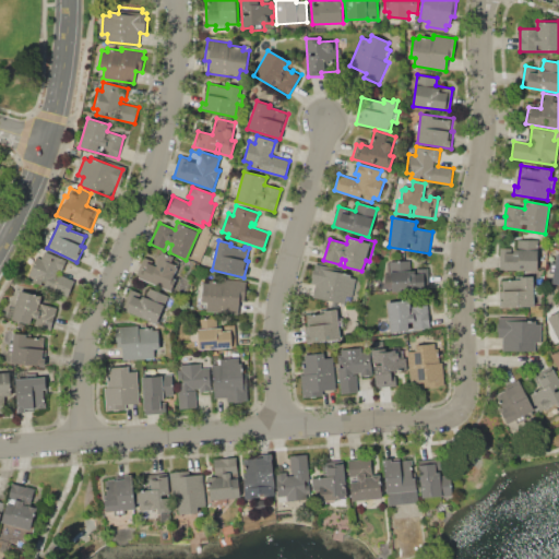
[(499,270),(499,248),(516,248),(518,240),(538,240),(538,270),(499,270)]
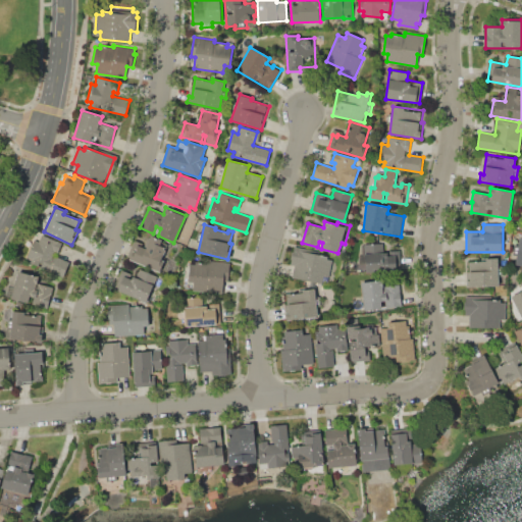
[(28,257),(35,240),(39,242),(42,235),(62,243),(56,256),(70,262),(64,277),(41,267),(43,264),(40,262),(38,266),(30,262),(32,259),(28,257)]
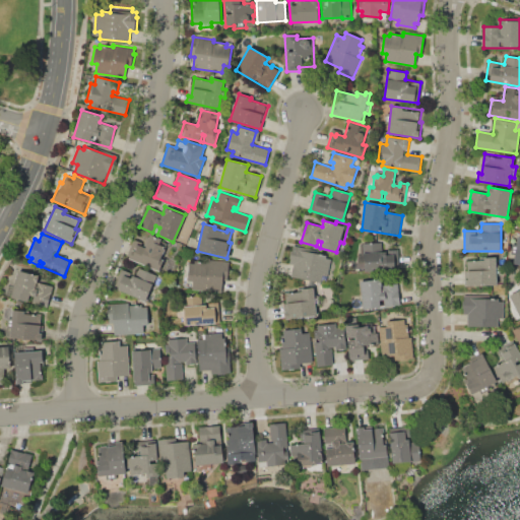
[(163,255),(165,257),(158,271),(126,257),(130,248),(133,250),(136,244),(145,248),(150,234),(168,241),(163,255)]
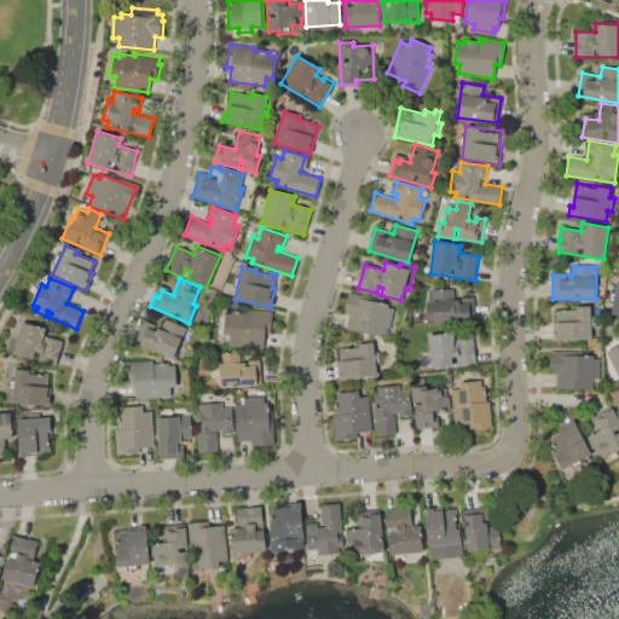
[(433,322),(433,311),(426,312),(426,302),(429,302),(428,289),(455,288),(456,298),(474,296),(475,320),(433,322)]
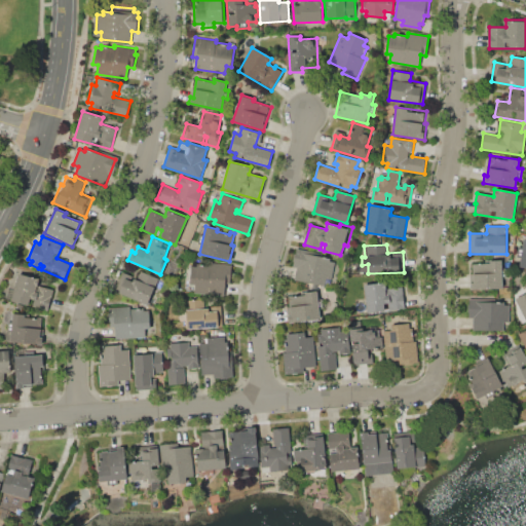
[(294,279),(296,267),(293,267),(297,249),(309,251),(308,254),(331,258),(330,261),(336,262),(333,280),(327,279),(326,286),(294,279)]
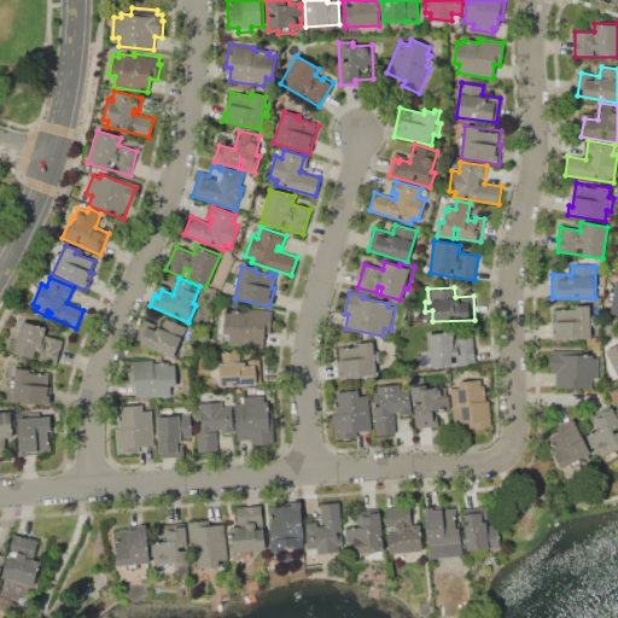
[(552,340),(551,331),(553,331),(552,322),(555,322),(554,309),(575,309),(575,305),(590,305),(590,314),(594,313),(595,327),(592,327),(592,338),(552,340)]
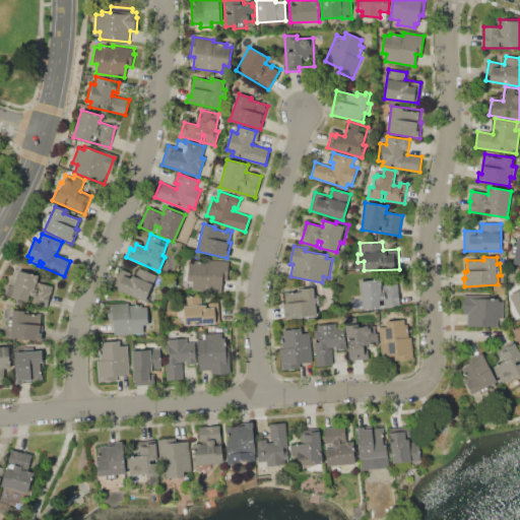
[(206,262),(207,259),(229,261),(226,280),(222,280),(221,293),(192,289),(193,281),(188,280),(189,263),(194,263),(195,261),(206,262)]
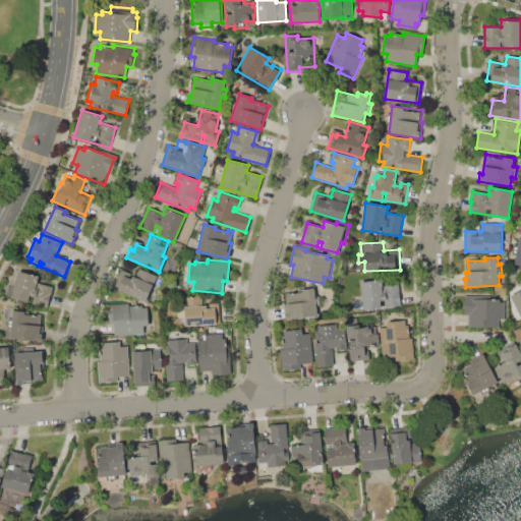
[(114,288),(122,270),(135,275),(138,268),(157,276),(146,301),(114,288)]
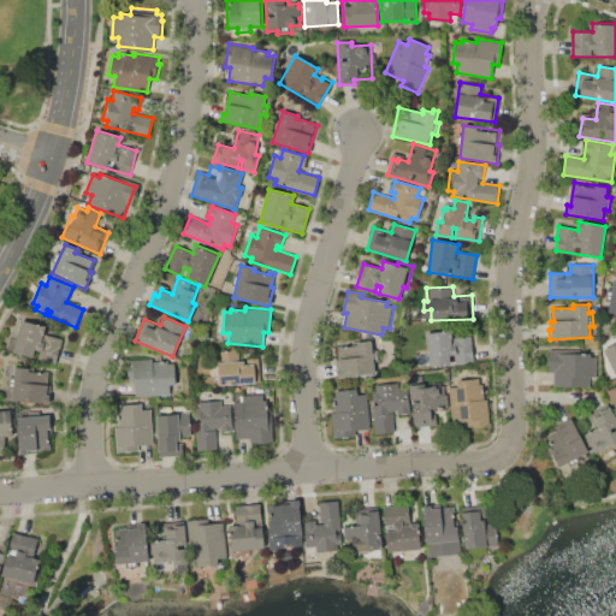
[(12,353),(22,320),(47,326),(45,333),(63,339),(55,365),(39,360),(41,351),(35,349),(33,357),(12,353)]
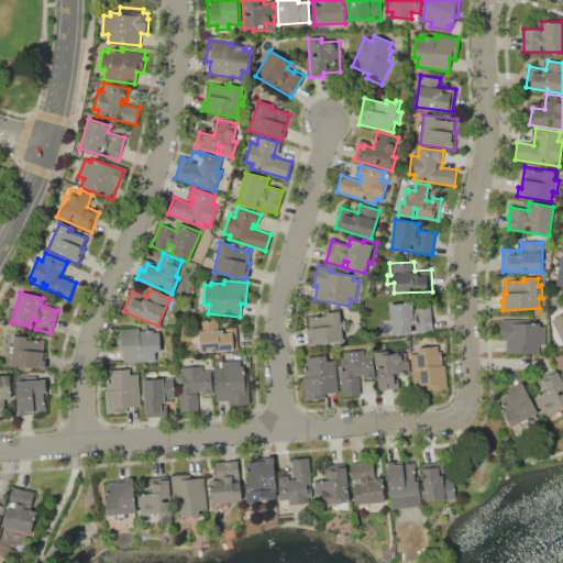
[(393,334),(389,305),(412,302),(414,309),(431,307),(433,329),(393,334)]
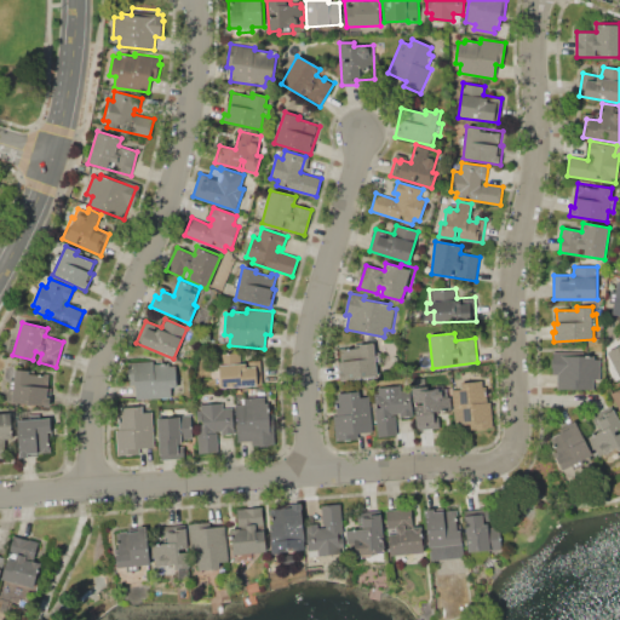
[(340,380),(337,350),(339,350),(339,349),(350,346),(350,349),(360,348),(360,344),(374,343),(375,351),(379,351),(382,366),(378,366),(379,375),(340,380)]
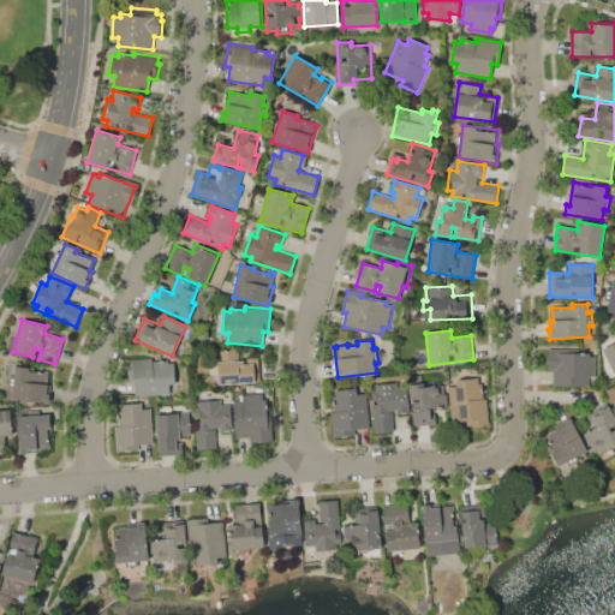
[(614,377),(609,381),(599,363),(607,359),(601,350),(614,341),(614,377)]
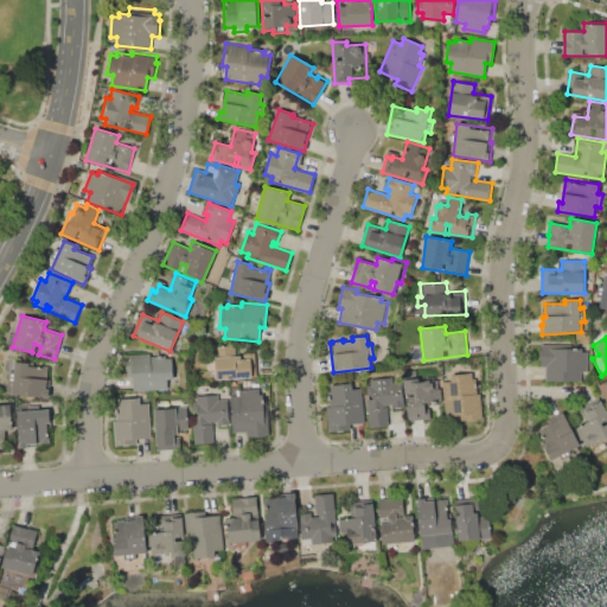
[(545,366),(541,366),(541,360),(538,360),(538,351),(541,351),(541,344),(577,345),(577,347),(582,347),(582,351),(588,351),(588,371),(582,371),(582,381),(545,381),(545,366)]
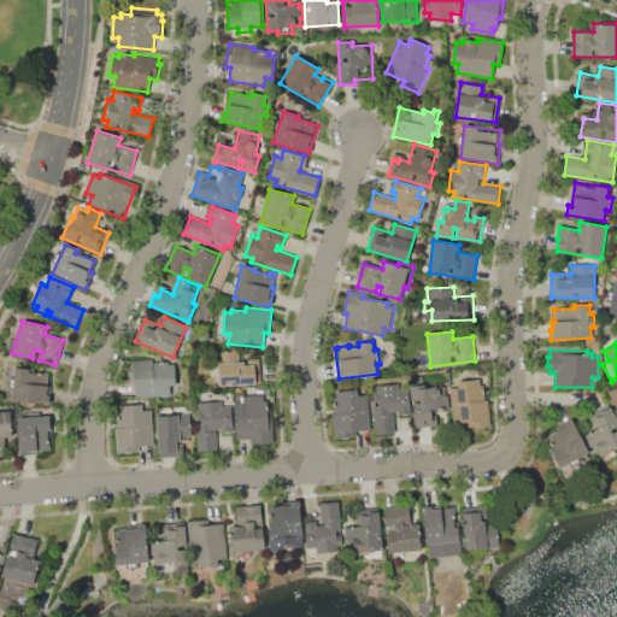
[(241,359),(259,359),(262,383),(219,386),(217,352),(240,351),(241,359)]
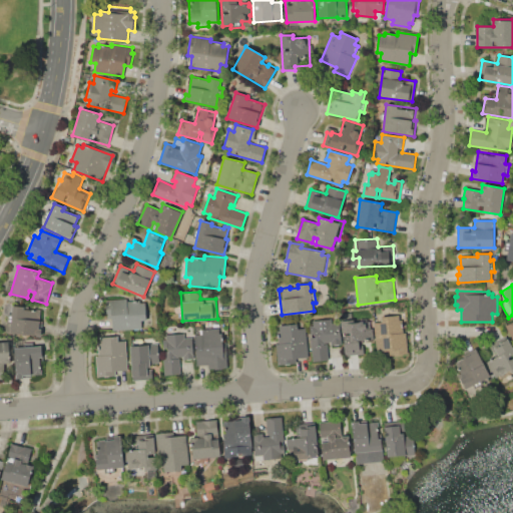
[(126,301),(139,300),(139,303),(145,302),(146,320),(140,321),(141,329),(113,331),(112,318),(107,318),(106,300),(126,299),(126,301)]
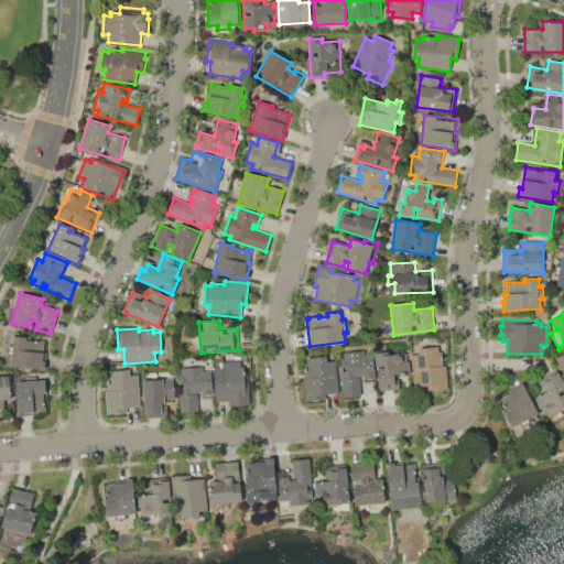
[(11,366),(13,336),(28,337),(26,340),(47,342),(44,369),(11,366)]
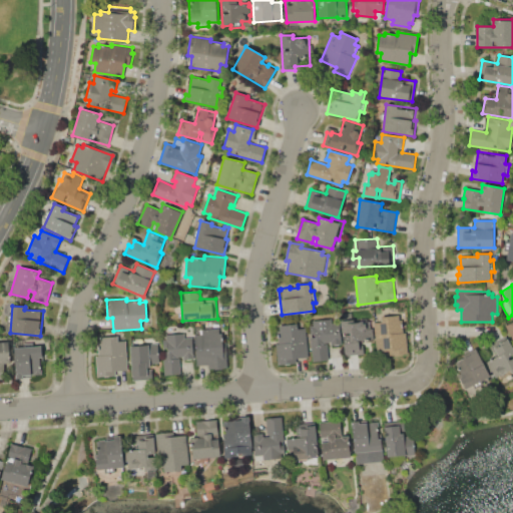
[(374,323),(381,322),(380,317),(399,315),(399,320),(402,320),(403,330),(406,330),(408,353),(389,355),(388,351),(377,352),(374,323)]
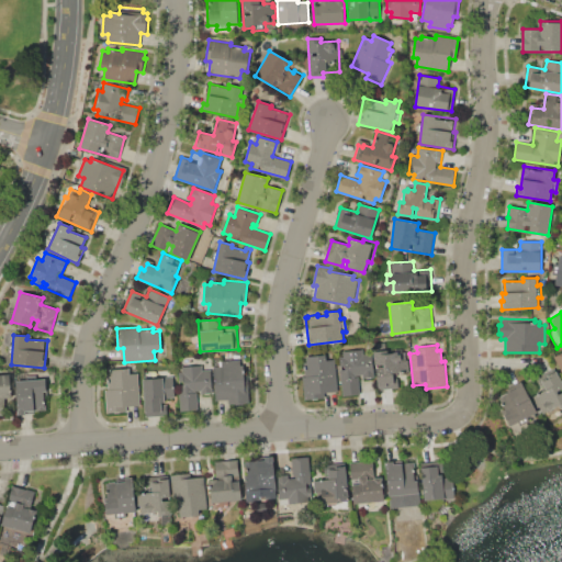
[(340,369),(345,369),(345,366),(340,366),(339,357),(344,356),(343,350),(371,348),(374,377),(363,378),(363,374),(358,374),(360,394),(343,395),(340,369)]
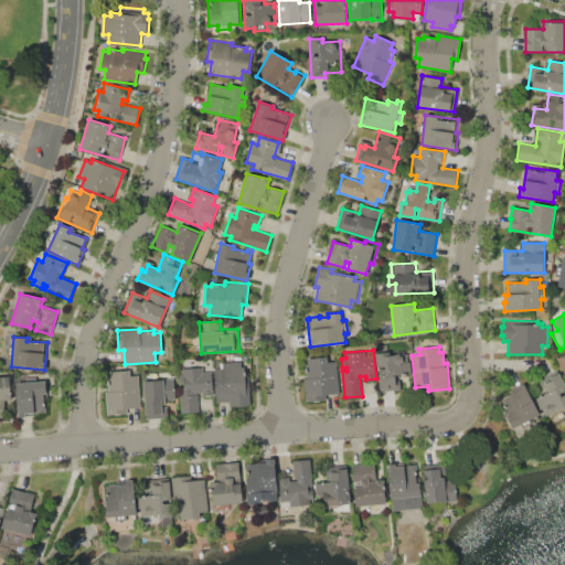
[(375,353),(397,351),(397,354),(407,353),(408,361),(409,361),(411,373),(400,374),(401,388),(380,391),(377,366),(376,366),(375,353)]
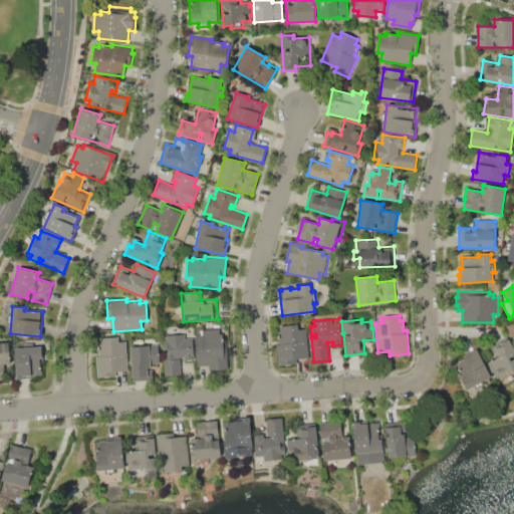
[(276,344),(279,343),(277,334),(279,334),(278,331),(280,331),(280,325),(298,323),(298,329),(306,328),(308,328),(311,347),(308,348),(309,357),(296,358),(297,363),(279,365),(276,344)]
